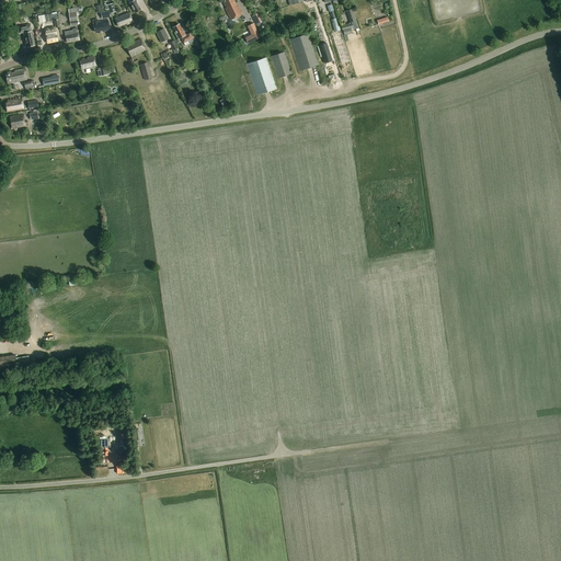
[(138,8),(139,7),(136,1),(137,0),(132,0),(133,1),(129,3),(133,10),(134,10),(136,13),(140,10),(138,8)]
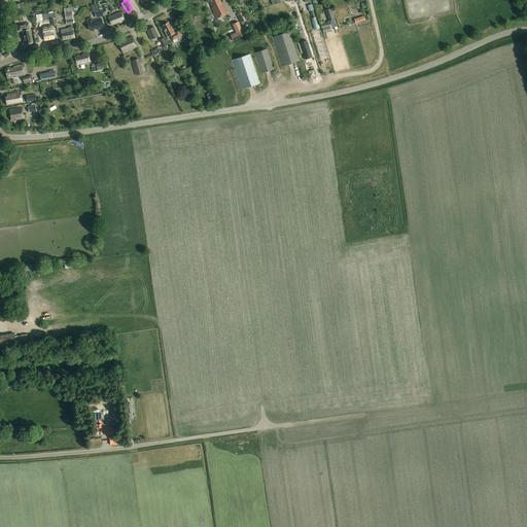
[(217,19),(227,13),(224,6),(222,6),(219,0),(211,0),(210,1),(213,7),(212,8),(217,19)]
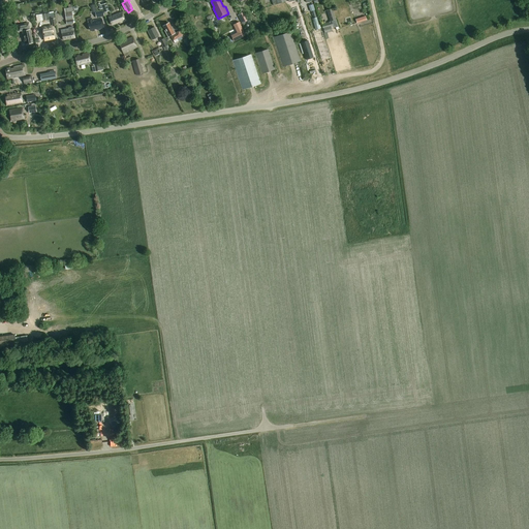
[(73,24),(73,23),(74,23),(72,7),(64,9),(67,25),(73,24)]
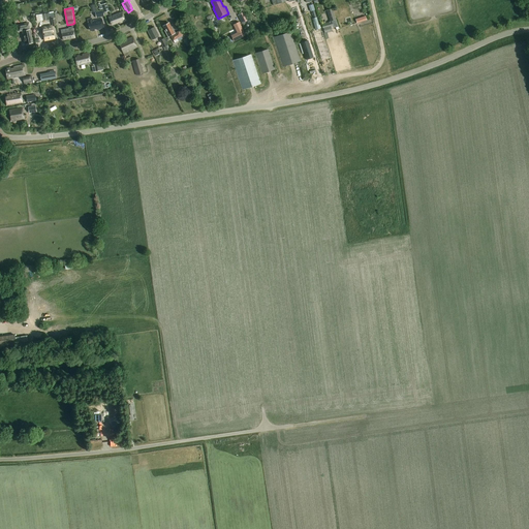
[(332,8),(327,10),(330,22),(333,21),(336,30),(339,29),(332,8)]
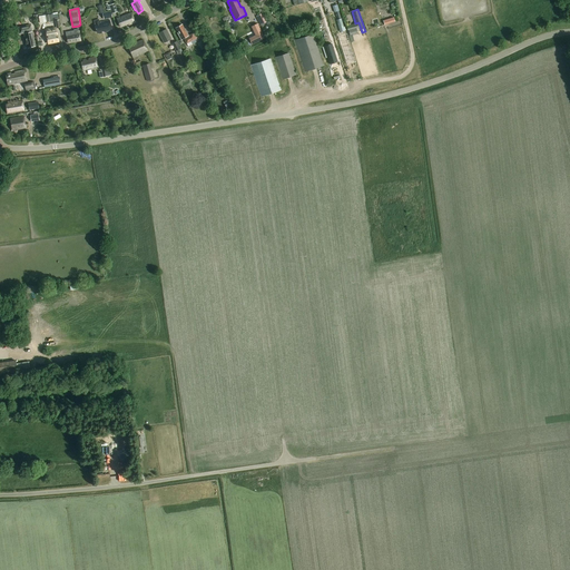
[(128,26),(135,22),(131,13),(117,19),(120,27),(128,23),(128,26)]
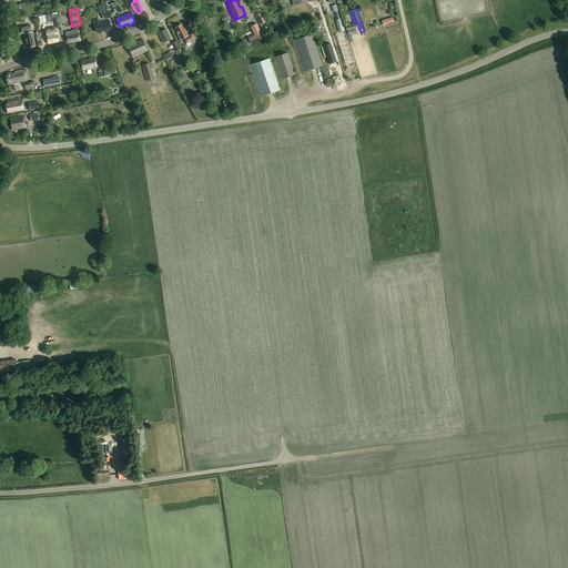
[(255,17),(260,26),(265,22),(261,13),(255,17)]
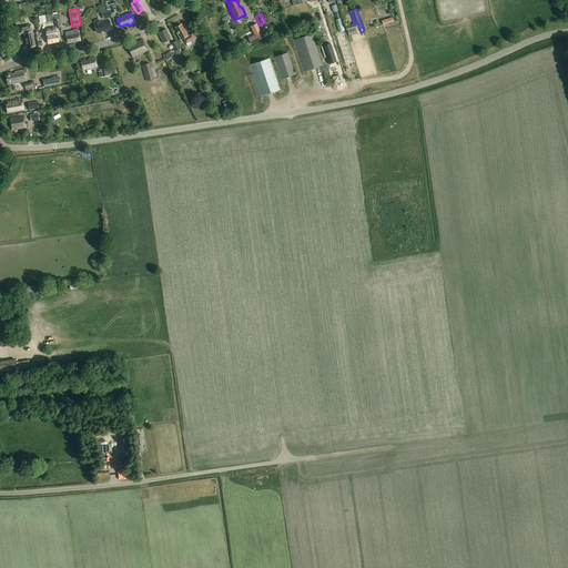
[(104,32),(112,31),(109,20),(100,22),(100,23),(99,23),(99,20),(94,21),(94,23),(94,24),(95,32),(98,32),(99,34),(102,33),(101,32),(104,31),(104,32)]
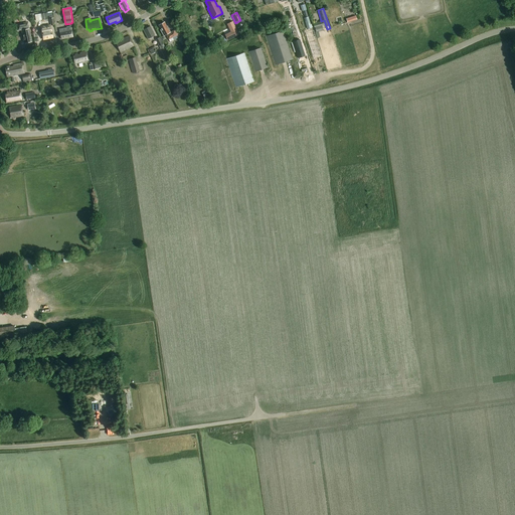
[(230,32),(224,34),(227,40),(239,35),(232,21),(226,24),(230,32)]
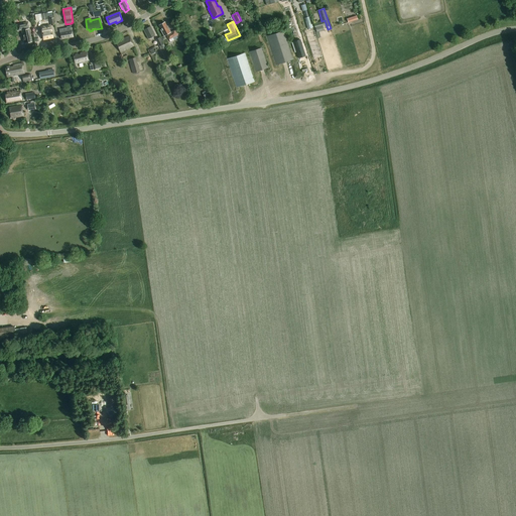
[(29,28),(27,22),(27,23),(17,25),(18,31),(21,30),(23,38),(24,38),(25,43),(31,42),(30,36),(31,36),(29,28)]
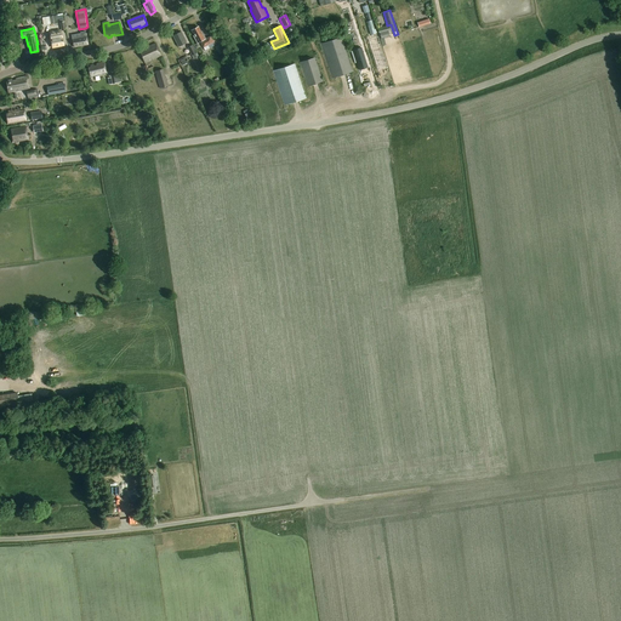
[(200,32),(198,27),(192,30),(194,35),(193,35),(198,44),(200,43),(204,47),(205,51),(215,46),(212,43),(210,38),(206,39),(201,32),(200,32)]
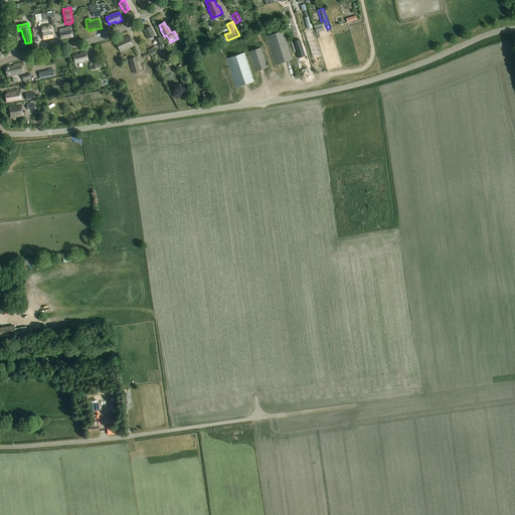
[(315,27),(316,32),(323,31),(322,25),(320,26),(319,22),(314,23),(315,27)]
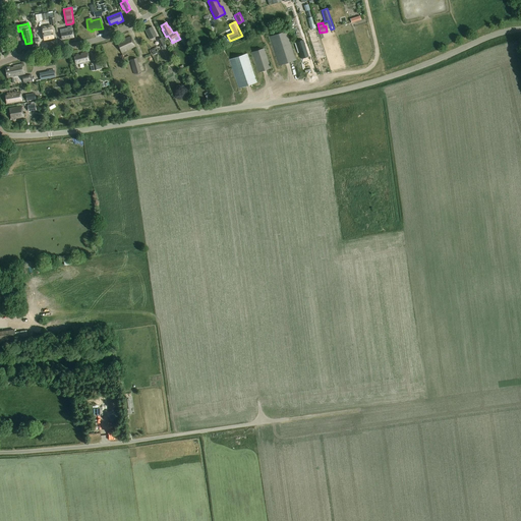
[(67,27),(67,29),(60,30),(62,40),(73,38),(72,30),(71,26),(67,27)]
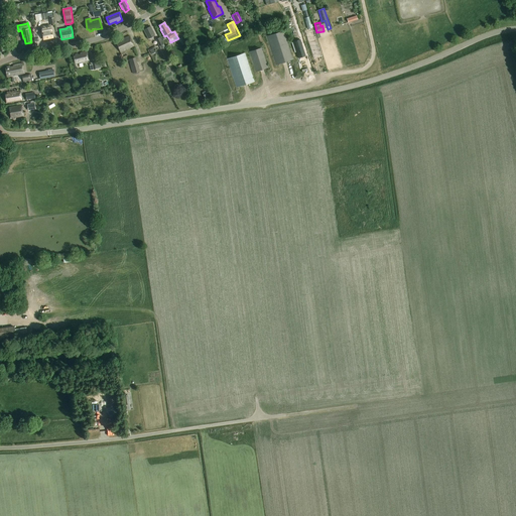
[(155,35),(150,26),(143,30),(148,39),(155,35)]
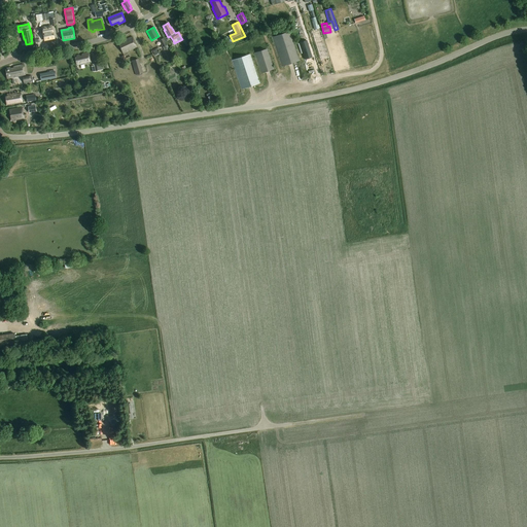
[(44,40),(55,38),(53,31),(46,32),(46,33),(43,33),(44,40)]
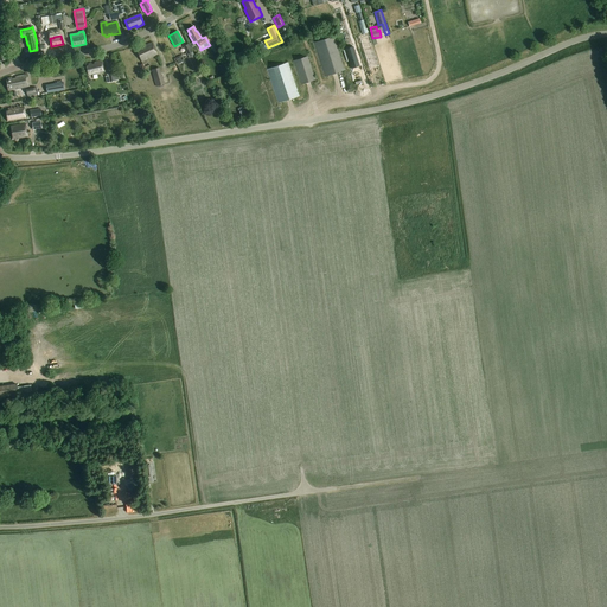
[(325,77),(345,70),(334,37),(330,38),(328,36),(318,39),(318,42),(313,43),(325,77)]
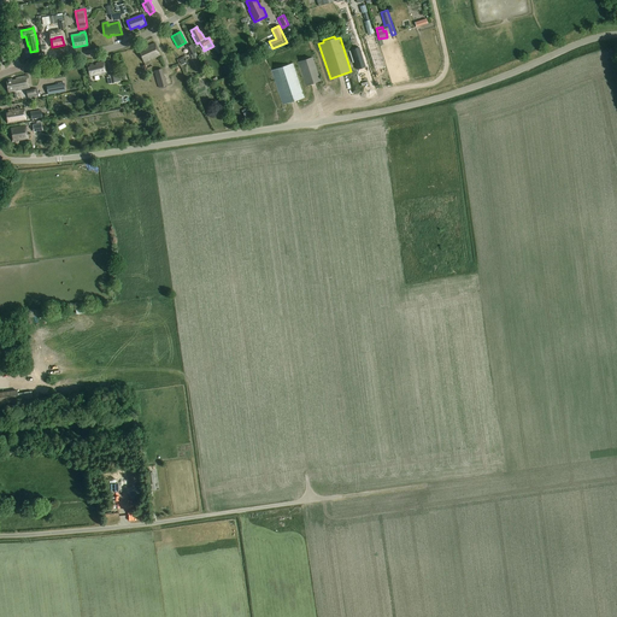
[(160,56),(154,43),(147,46),(147,48),(145,50),(144,48),(141,50),(141,52),(140,53),(144,63),(150,60),(150,59),(151,58),(152,59),(160,56)]
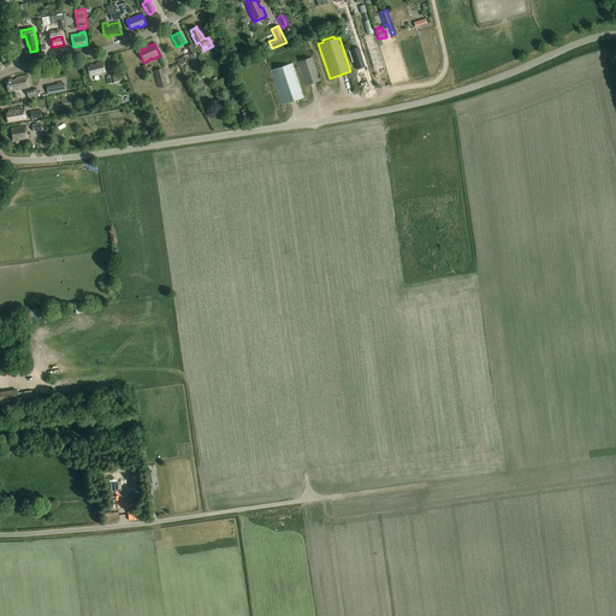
[(185,47),(193,59),(197,57),(194,49),(195,48),(194,45),(191,46),(191,45),(185,47)]
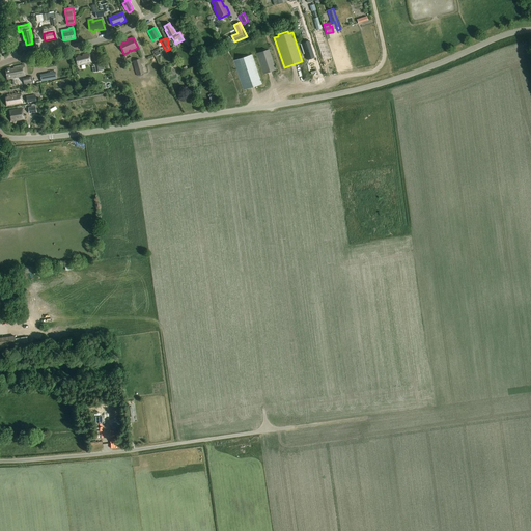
[(307,59),(314,57),(309,42),(302,44),(307,59)]
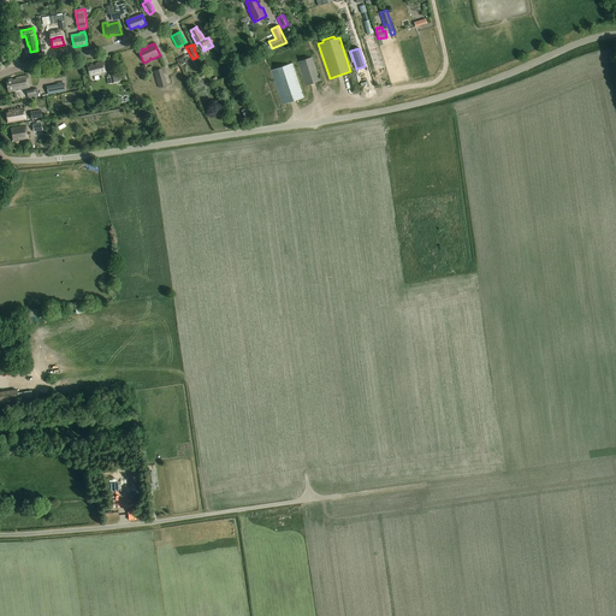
[(306,86),(320,82),(312,58),(297,61),(306,86)]
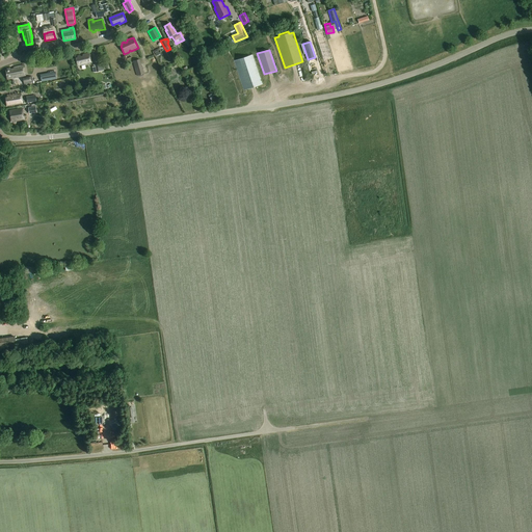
[(91,62),(89,53),(83,55),(83,56),(80,57),(80,55),(77,56),(78,58),(76,58),(77,67),(91,62)]
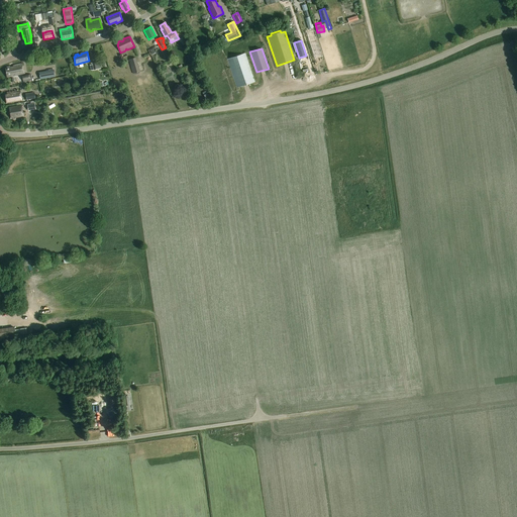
[(227,60),(236,88),(254,82),(245,54),(227,60)]
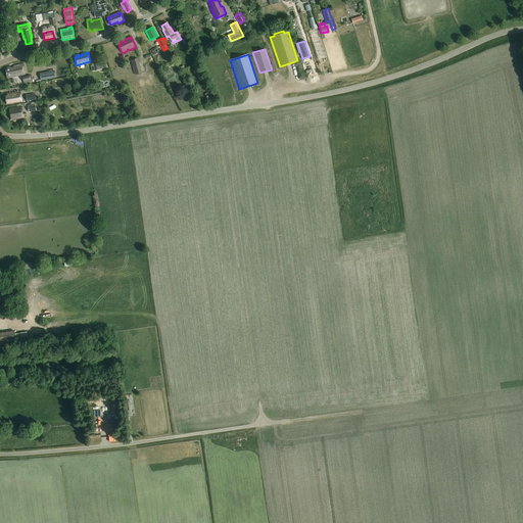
[(135,75),(141,73),(137,58),(131,60),(135,75)]
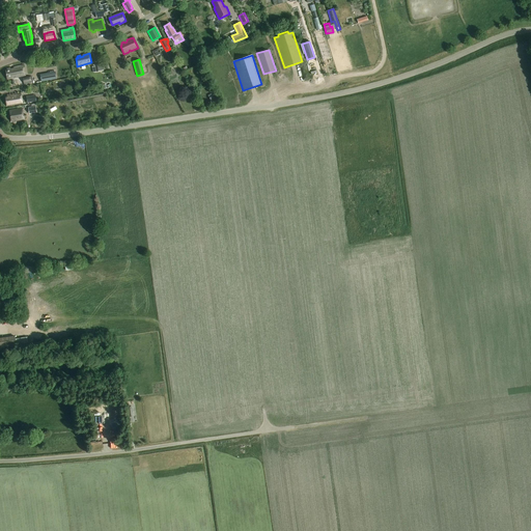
[(92,67),(93,73),(104,71),(102,63),(94,64),(94,66),(92,67)]
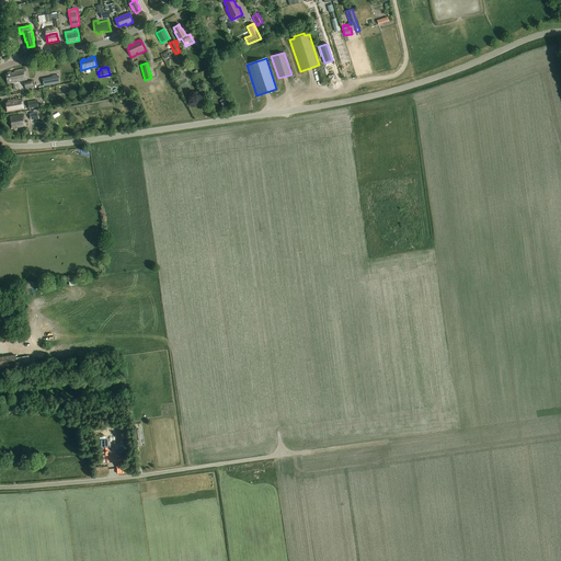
[(26,80),(24,68),(14,70),(14,73),(11,73),(11,71),(7,72),(7,75),(6,75),(8,84),(26,80)]
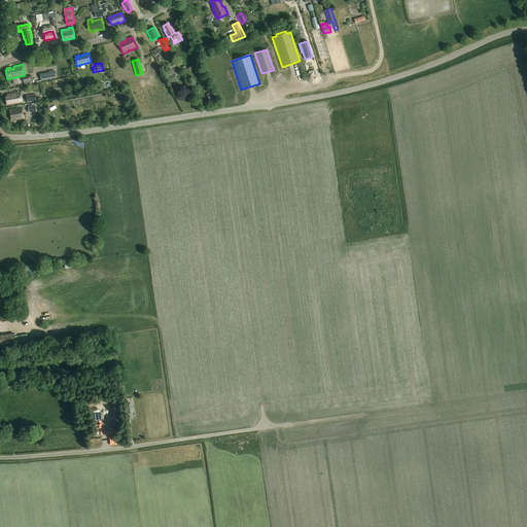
[(55,71),(40,73),(41,81),(56,78),(55,71)]
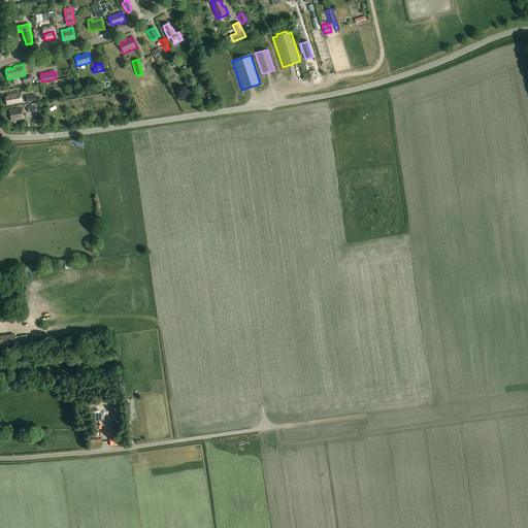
[(24,84),(33,81),(31,75),(23,77),(24,84)]
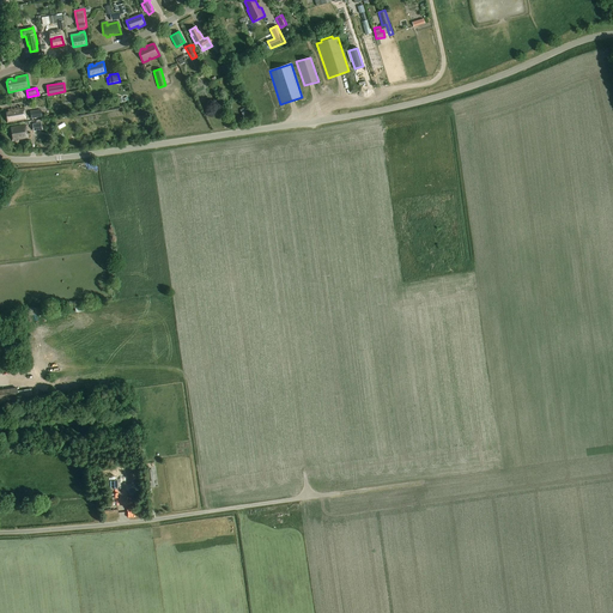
[(26,120),(24,107),(8,110),(8,113),(6,113),(7,122),(26,120)]
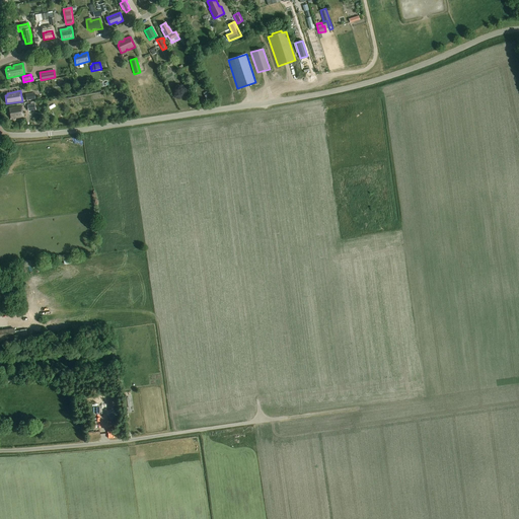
[(208,99),(213,97),(209,90),(204,92),(208,99)]
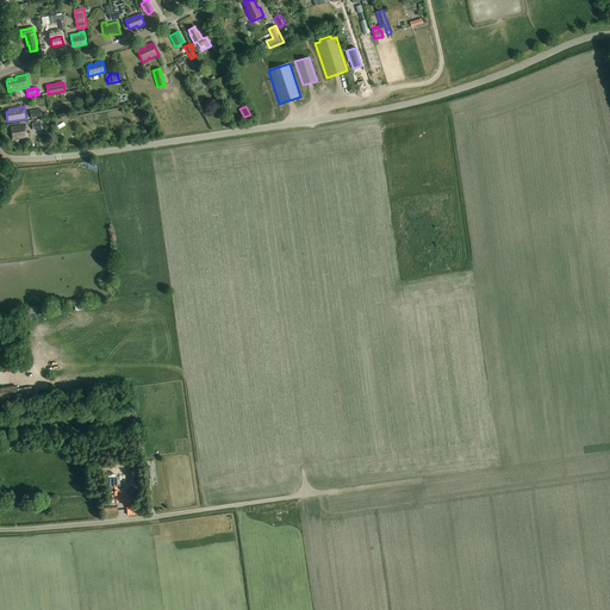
[(27,137),(25,124),(13,126),(13,129),(11,129),(13,141),(17,139),(27,137)]
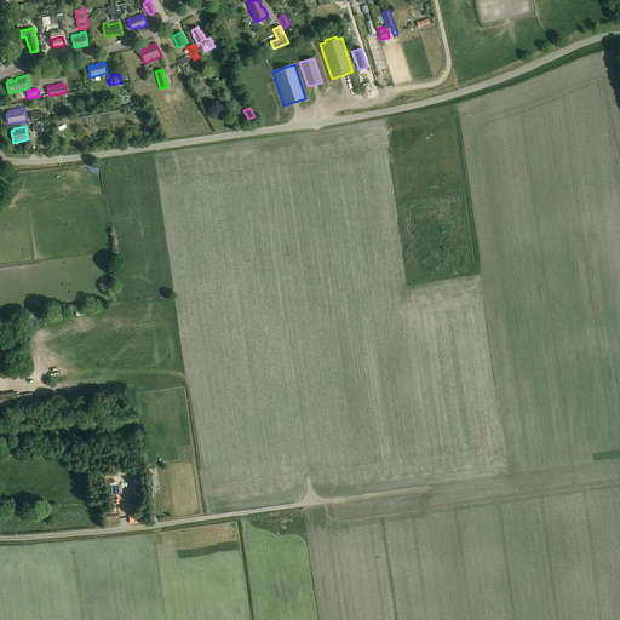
[(0,409),(19,407),(34,406),(32,392),(18,395),(17,392),(0,394),(0,409)]
